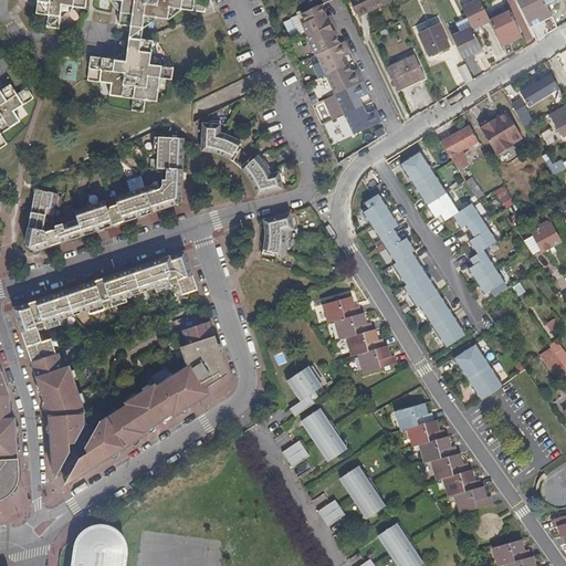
[(37,0),(35,14),(46,16),(45,27),(58,29),(61,4),(85,9),(86,0),(37,0)]
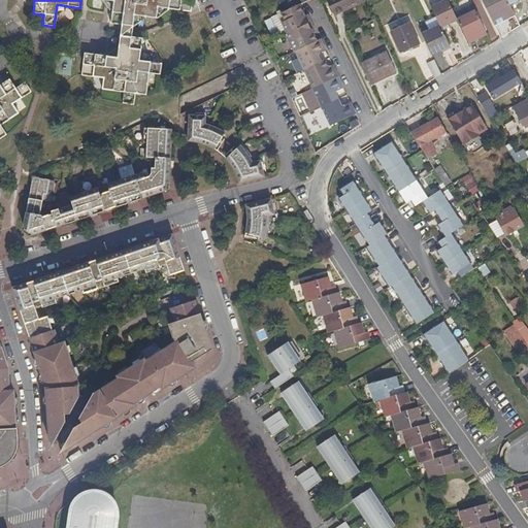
[(104,0),(112,1),(109,23),(122,25),(121,30),(132,31),(134,14),(156,18),(158,6),(179,9),(180,0),(104,0)]
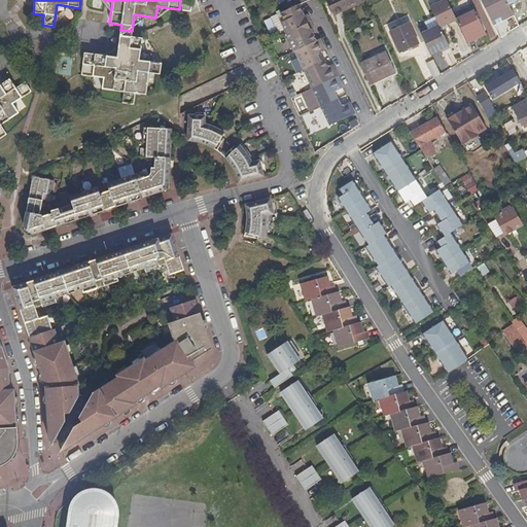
[(362,2),(361,0),(326,0),(334,15),(362,2)]
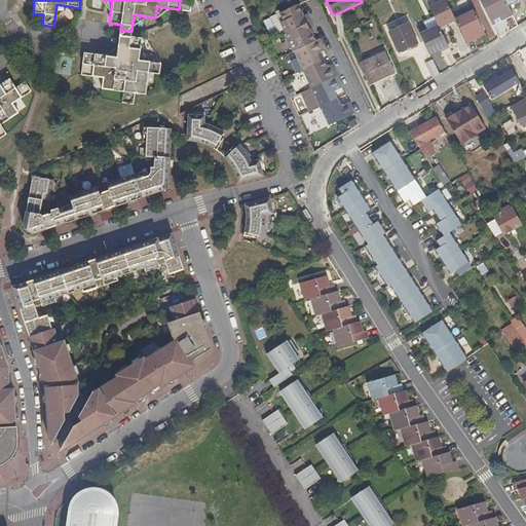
[(442,0),(428,7),(437,26),(439,28),(455,21),(455,19),(445,0),(442,0)]
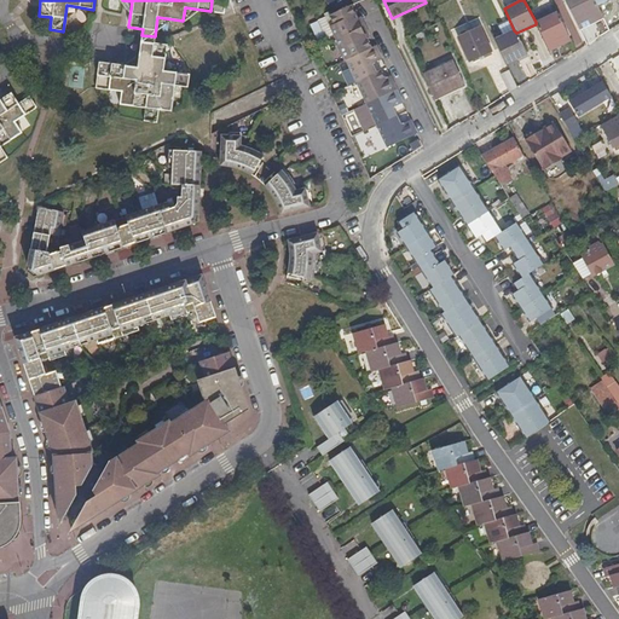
[(583,0),(585,5),(577,10),(585,27),(618,12),(612,0),(583,0)]
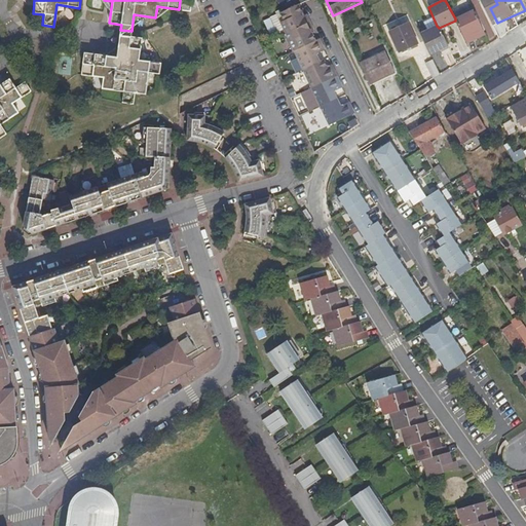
[(329,70),(327,67),(324,60),(320,62),(315,53),(325,49),(320,38),(315,40),(310,31),(306,32),(303,25),(300,17),(304,16),(298,4),(287,9),(286,7),(276,12),(277,14),(282,13),(285,21),(280,22),(286,32),(285,33),(285,34),(286,37),(292,50),(293,51),(294,51),(295,50),(303,69),(330,124),(354,113),(349,102),(340,106),(334,91),(343,87),(334,68),(329,70)]
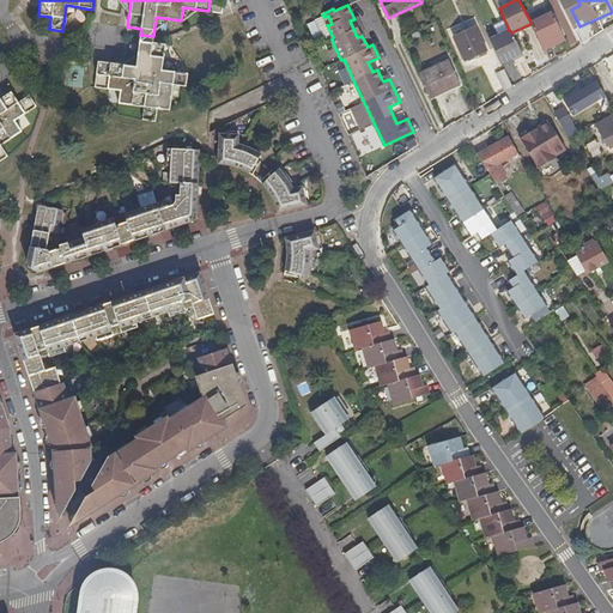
[(530,22),(530,24),(542,49),(564,38),(552,11),(530,22)]
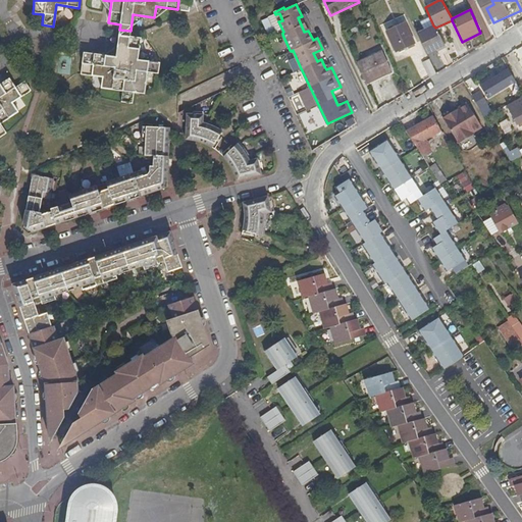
[(384,32),(407,21),(404,14),(381,25),(384,32)]
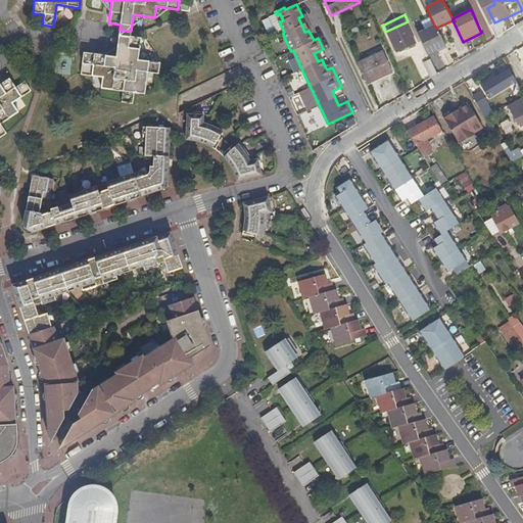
[(263,20),(269,33),(279,29),(274,15),(263,20)]
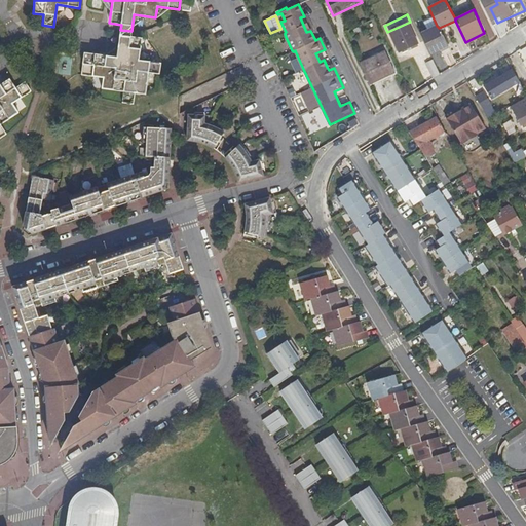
[(306,32),(310,31),(304,16),(300,17),(303,25),(306,32)]
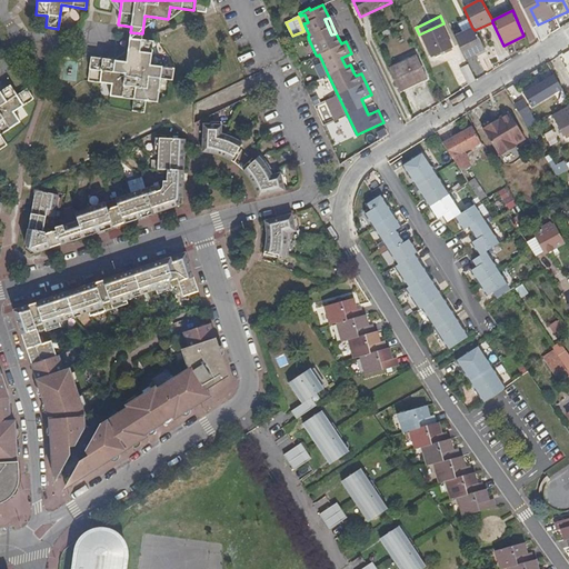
[(452,48),(442,26),(423,35),(433,57),(452,48)]
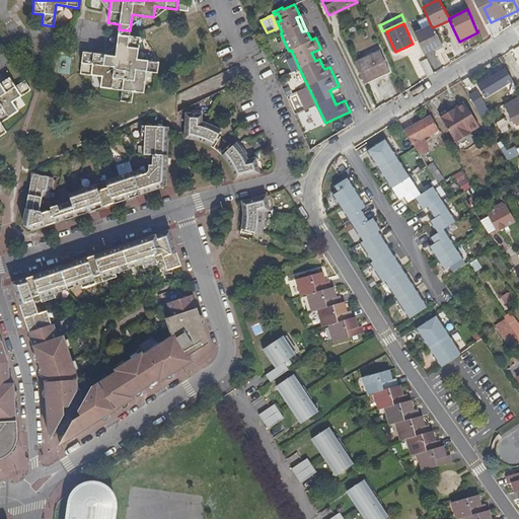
[(431,25),(416,33),(424,50),(425,54),(441,46),(433,27),(431,25)]
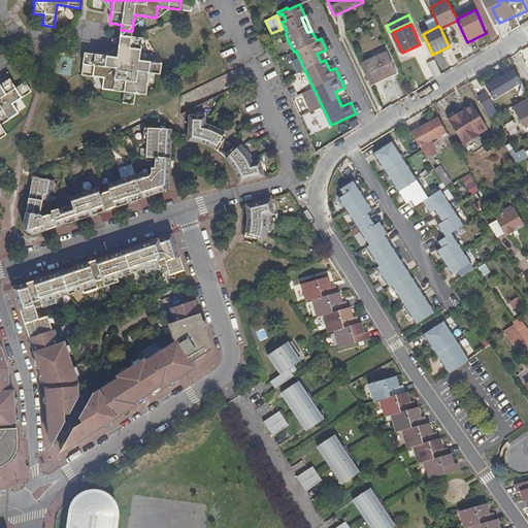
[(132,31),(121,30),(118,58),(84,53),(80,75),(103,78),(101,90),(123,93),(122,102),(134,104),(135,95),(145,96),(149,73),(160,74),(161,64),(139,61),(142,38),(131,37),(132,31)]
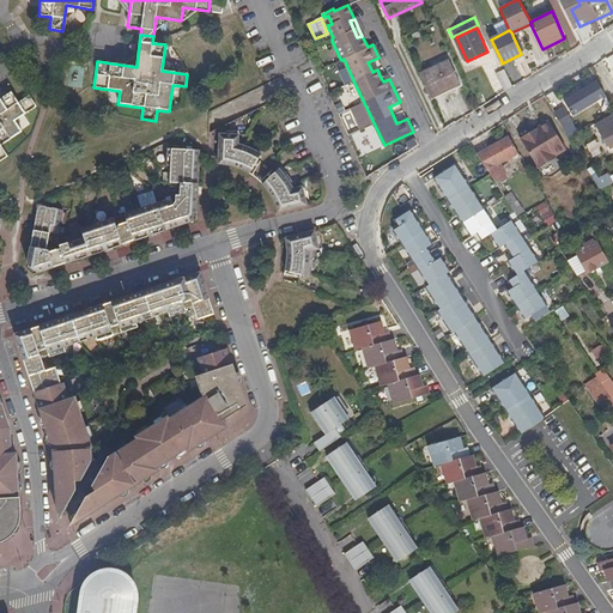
[(449,61),(419,74),(430,97),(459,83),(449,61)]
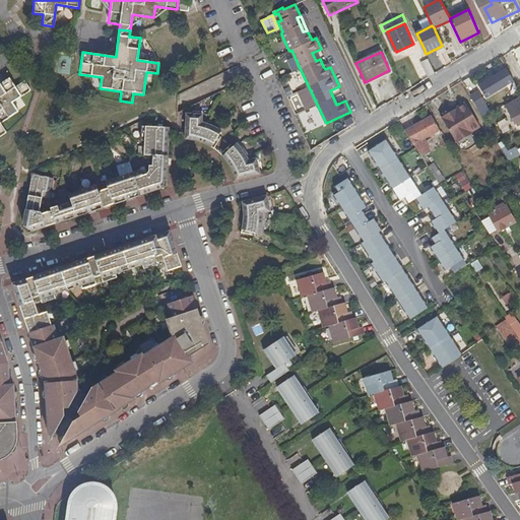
[(436,73),(429,59),(421,62),(430,77),(436,73)]
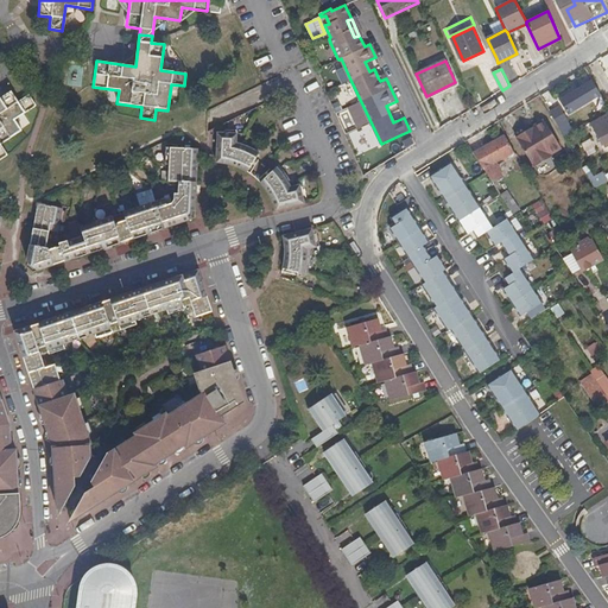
[(584,86),(561,100),(569,114),(593,99),(584,86)]
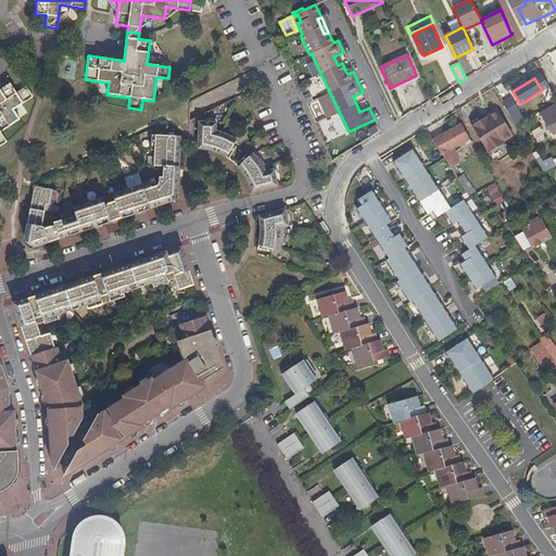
[(0,146),(7,142),(0,134),(21,121),(13,110),(33,97),(26,87),(16,93),(10,85),(0,90),(0,146)]
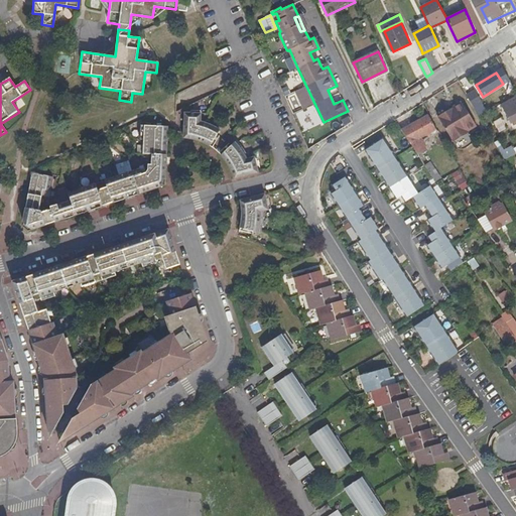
[(471,86),(464,90),(472,104),(478,100),(471,86)]
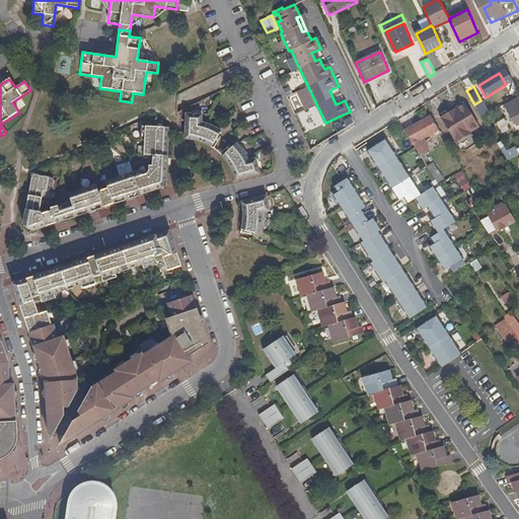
[(518,95),(504,103),(514,124),(518,120),(518,95)]
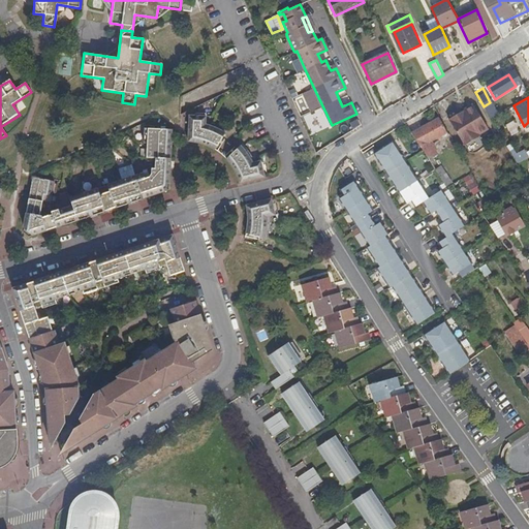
[(488,129),(474,104),(449,119),(463,142),(477,133),(478,134),(488,129)]
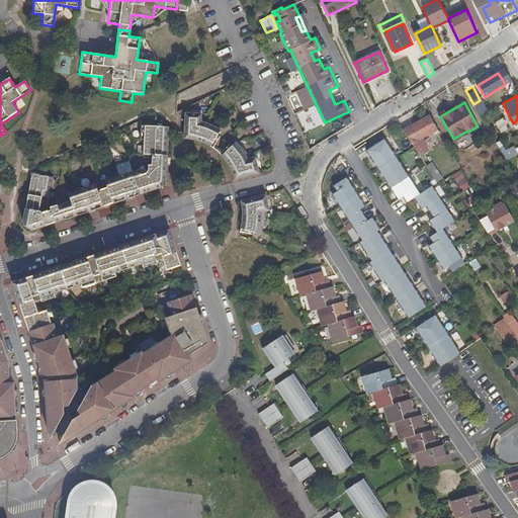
[(304,132),(321,125),(318,116),(311,119),(308,110),(297,113),(304,132)]
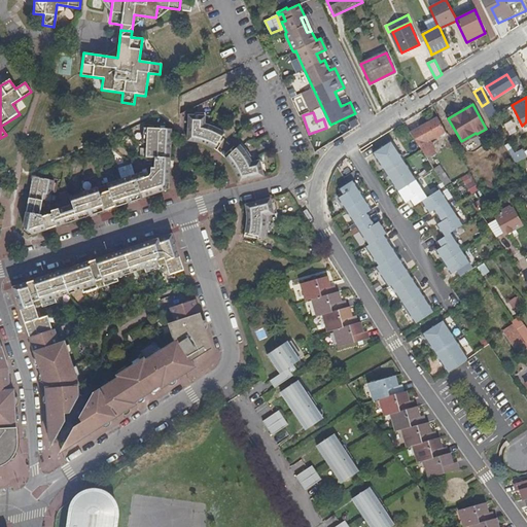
[(215,149),(226,132),(215,126),(205,123),(206,116),(189,115),(188,140),(202,143),(215,149)]
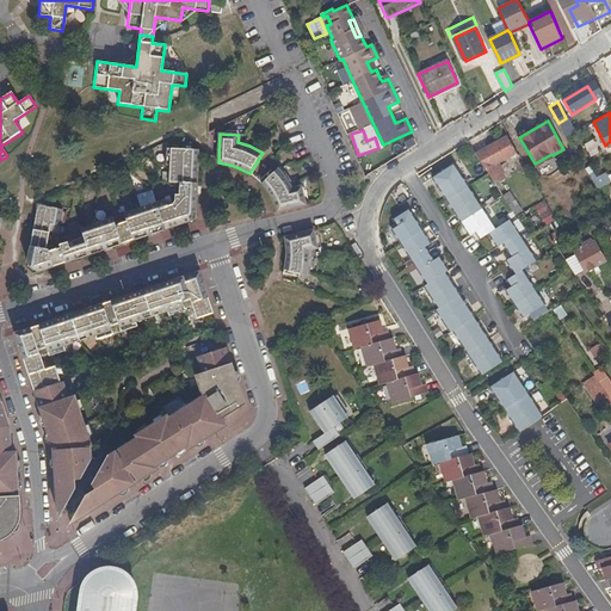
[(508,136),(475,154),(495,184),(505,178),(501,171),(504,168),(500,161),(506,159),(507,161),(518,154),(508,136)]
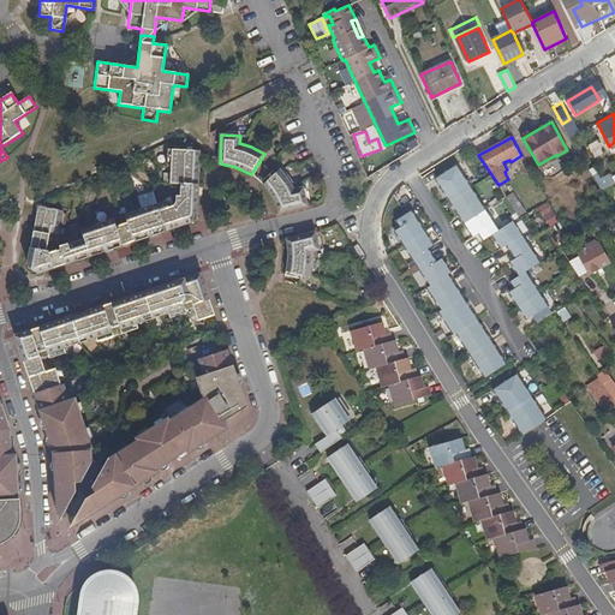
[(595,156),(604,151),(599,141),(590,144),(595,156)]
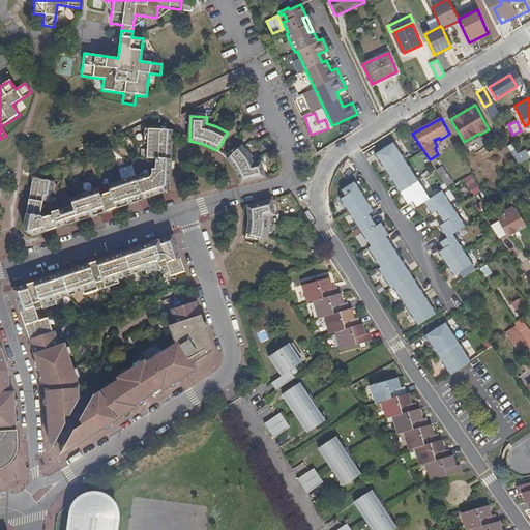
[(168,190),(173,129),(145,128),(144,143),(147,144),(147,158),(156,158),(156,169),(153,169),(152,176),(146,179),(144,173),(71,198),(72,205),(52,212),(53,215),(43,217),(42,216),(40,215),(45,196),(52,197),(55,182),(33,178),(24,229),(32,235),(51,229),(111,209),(168,190)]
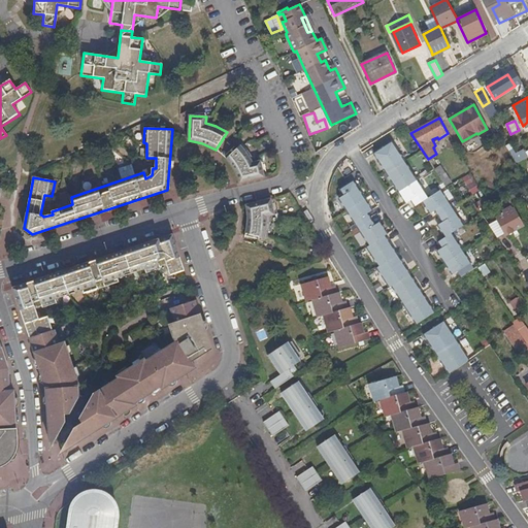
[(461,277),(473,269),(451,234),(464,226),(440,190),(427,198),(391,142),(373,154),(405,203),(410,200),(415,206),(423,201),(430,213),(435,210),(442,222),(437,225),(446,237),(438,242),(442,249),(436,252),(452,274),(457,271),(461,277)]
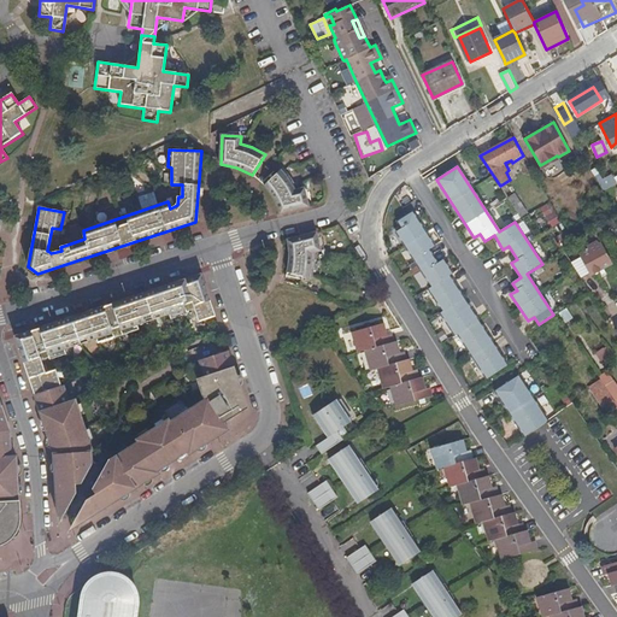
[(280,215),(310,207),(304,188),(298,191),(291,177),(283,169),(265,184),(271,193),(276,203),(280,215)]
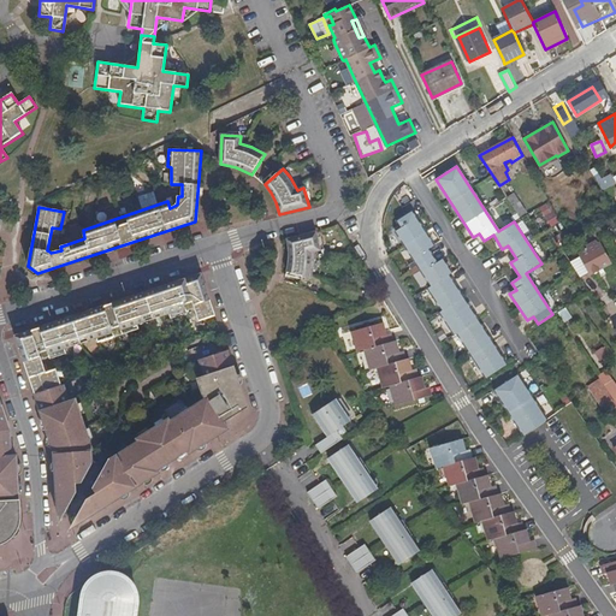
[(615,184),(611,177),(598,185),(603,193),(615,184)]
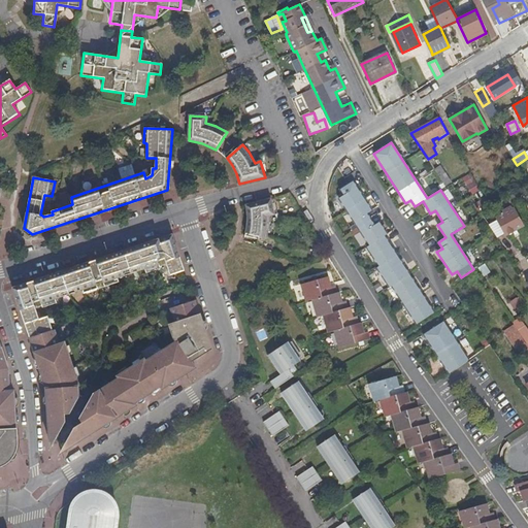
[(440,165),(435,169),(444,183),(451,178),(440,165)]
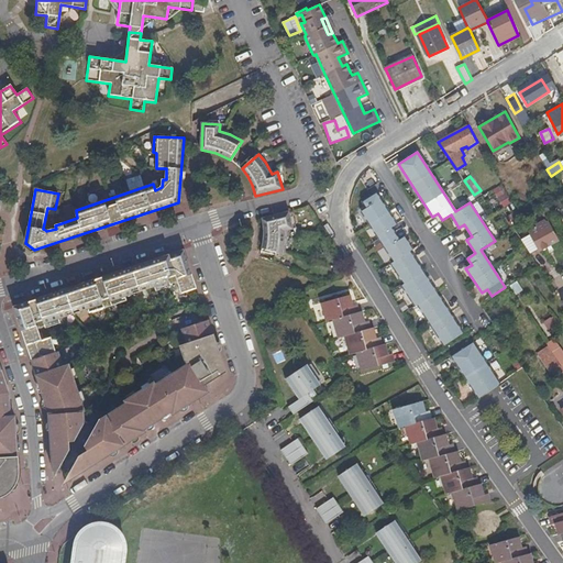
[(444,345),(462,333),(409,252),(412,250),(405,238),(399,241),(390,228),(396,224),(376,194),(363,202),(367,209),(362,212),(395,262),(392,264),(405,284),(401,286),(416,307),(418,305),(444,345)]
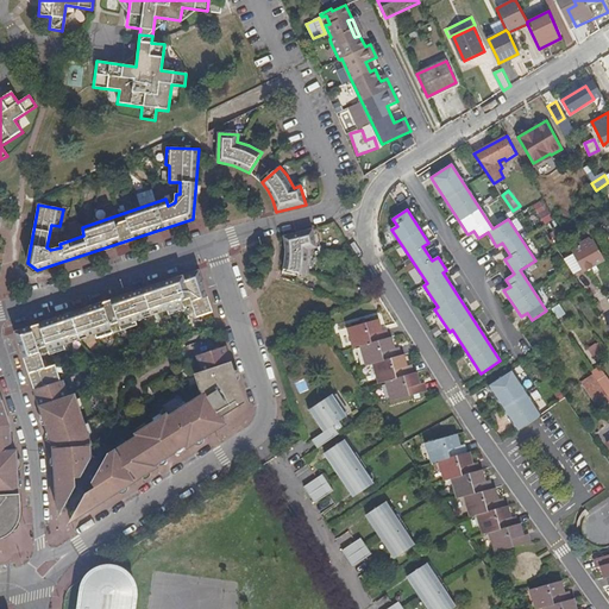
[(596,231),(592,223),(585,227),(589,236),(596,231)]
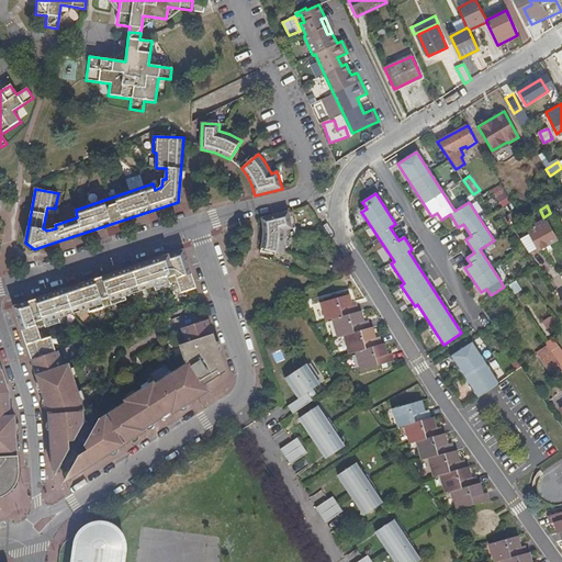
[(287,231),(293,229),(289,212),(261,220),(265,231),(265,240),(262,249),(283,254),(285,243),(287,231)]
